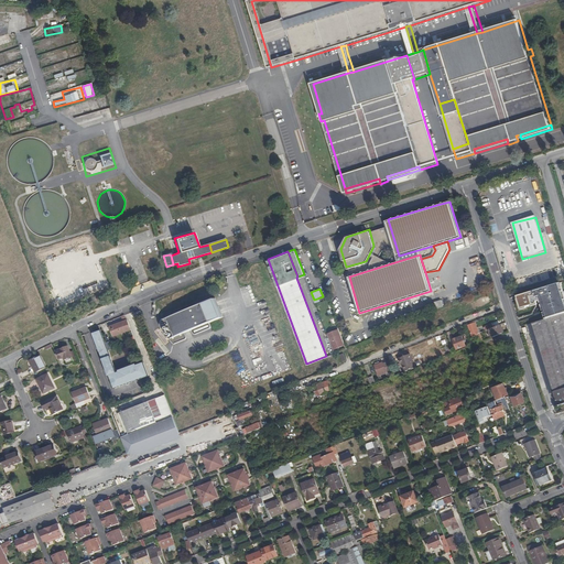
[(213,295),(192,303),(201,328),(208,325),(210,322),(209,318),(220,315),(213,295)]
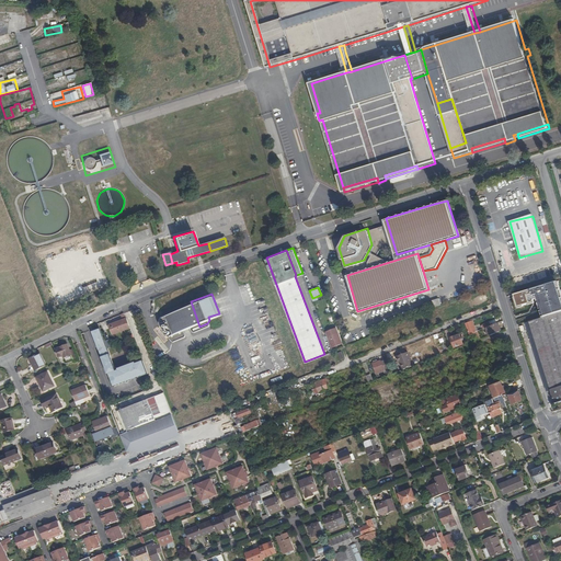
[(194,329),(199,327),(191,301),(171,309),(170,307),(168,308),(164,309),(161,311),(160,312),(159,316),(159,318),(159,321),(159,323),(160,325),(161,329),(171,339),(185,333),(184,329),(183,327),(190,324),(191,328),(192,329),(194,329)]
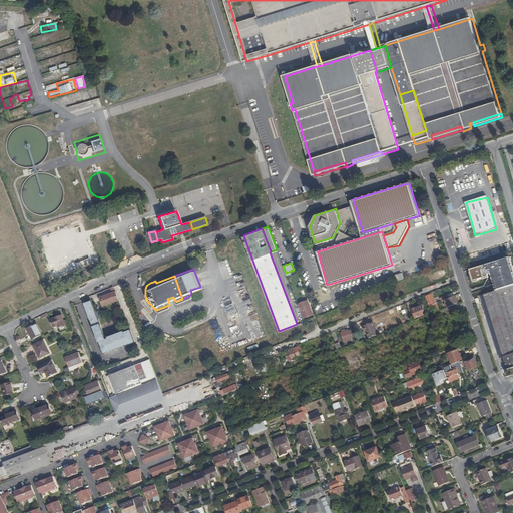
[(512,282),(511,276),(481,285),(504,357),(507,369),(512,366),(512,282)]
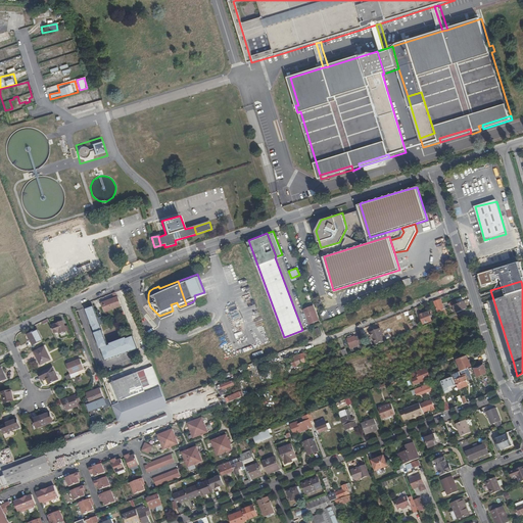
[(107,312),(122,306),(117,297),(103,303),(107,312)]
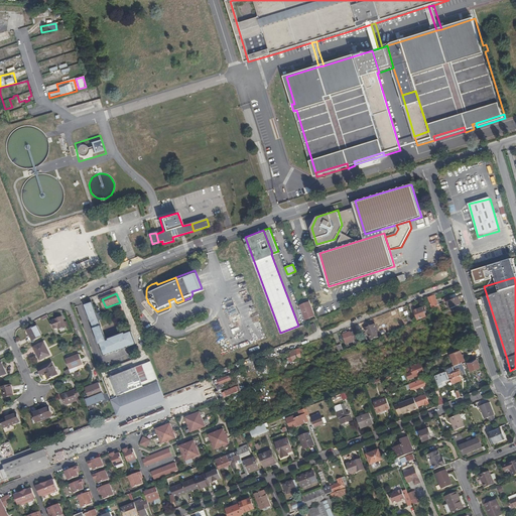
[(435,306),(436,305),(437,304),(434,296),(428,298),(432,308),(434,307),(435,307),(435,306)]
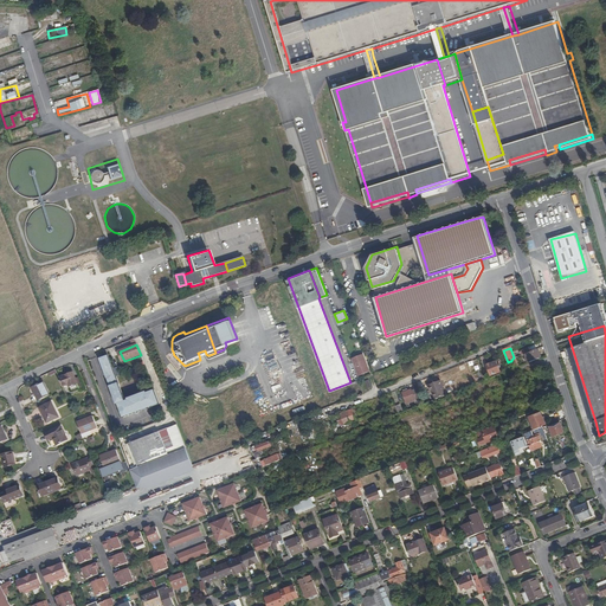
[(537,350),(524,355),(526,358),(527,361),(528,362),(541,358),(537,350)]
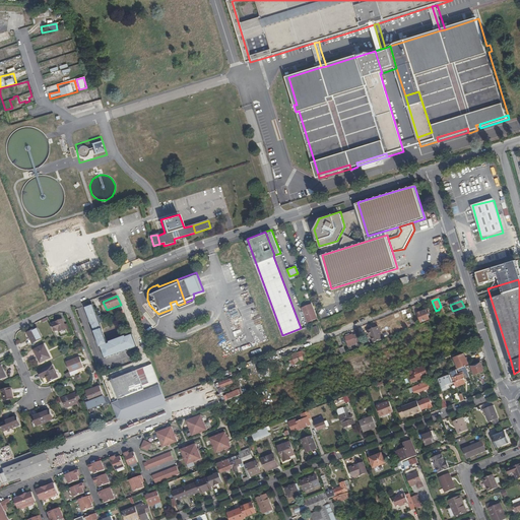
[(309,322),(319,318),(313,303),(303,307),(305,312),(303,313),(305,318),(307,318),(309,322)]
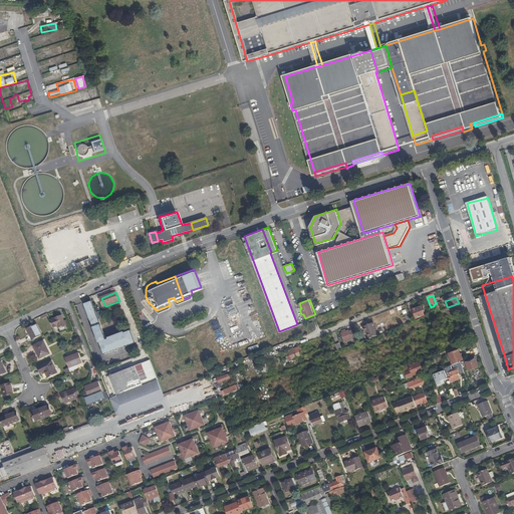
[(102,331),(98,319),(91,301),(84,304),(90,320),(91,320),(93,327),(94,327),(96,332),(94,333),(98,341),(100,340),(102,346),(104,345),(106,351),(119,346),(118,345),(125,343),(125,344),(129,343),(127,342),(134,339),(131,329),(123,332),(123,330),(107,336),(108,338),(105,339),(103,333),(100,334),(100,332),(102,331)]
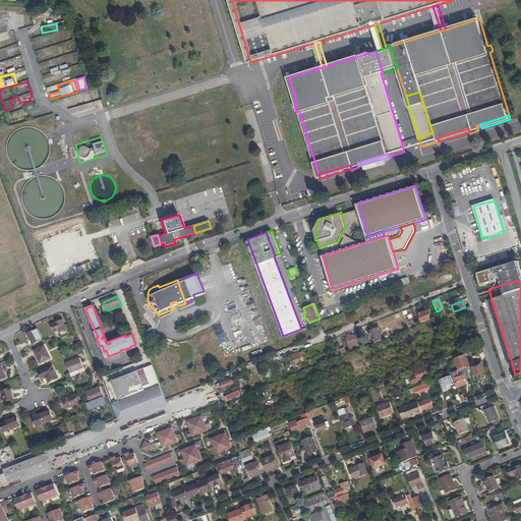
[(427,310),(418,313),(422,323),(430,320),(427,310)]
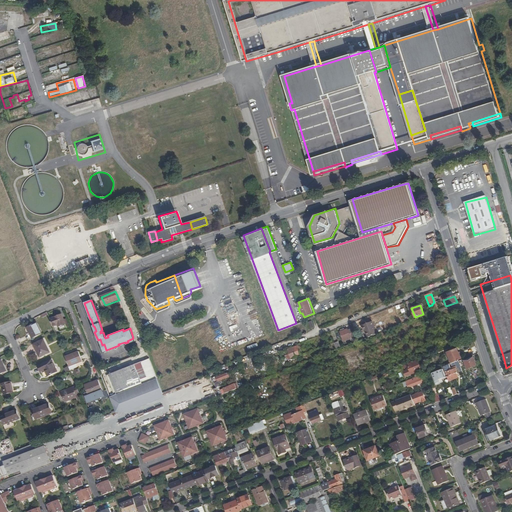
[(63,315),(51,320),(54,328),(59,326),(60,328),(67,325),(63,315)]
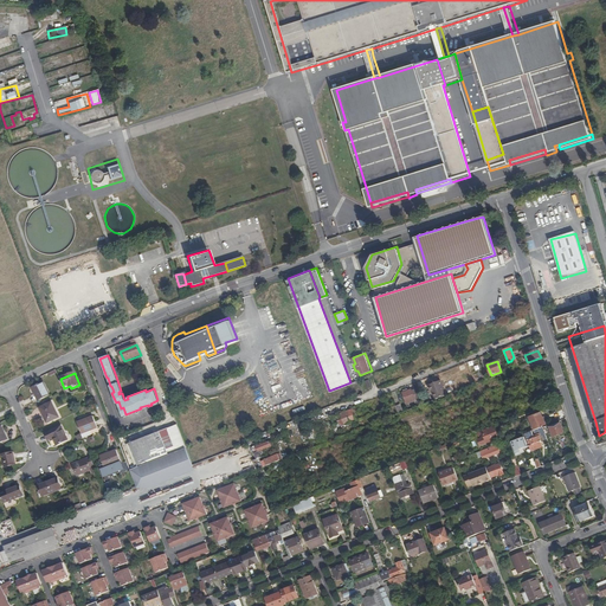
[(50,393),(43,380),(30,386),(37,400),(50,393)]
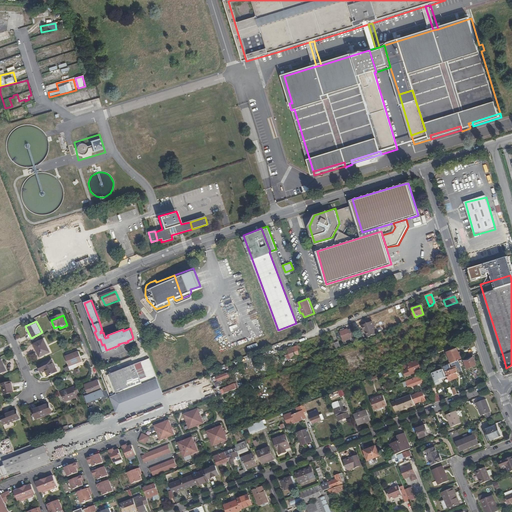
[(366,330),(369,337),(377,333),(372,321),(362,325),(364,331),(366,330)]
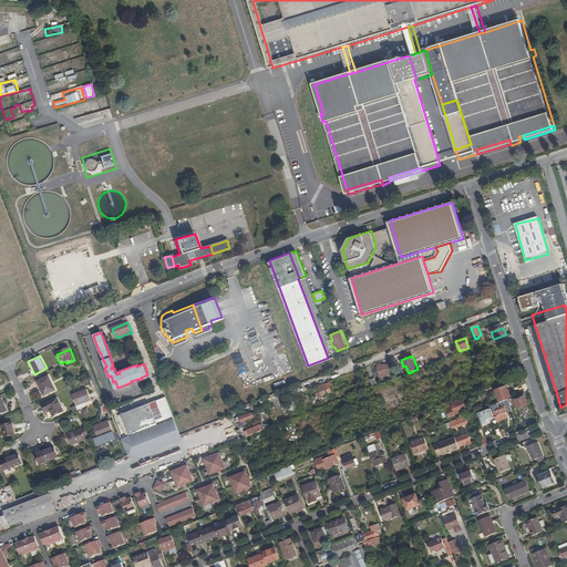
[(389,374),(392,372),(389,364),(385,366),(384,364),(380,366),(380,364),(378,366),(378,367),(377,368),(381,379),(389,375),(389,374)]
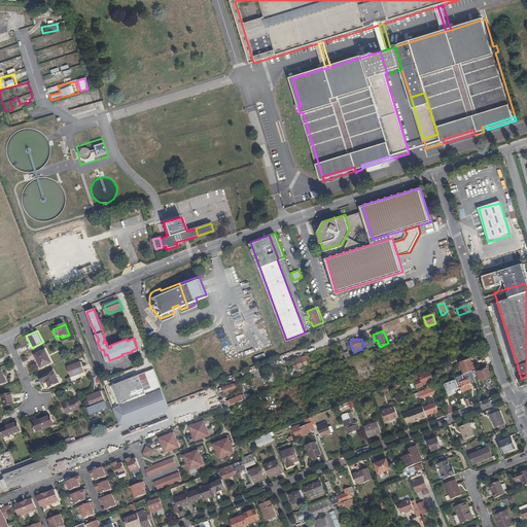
[(53,362),(45,349),(36,354),(42,366),(53,362)]
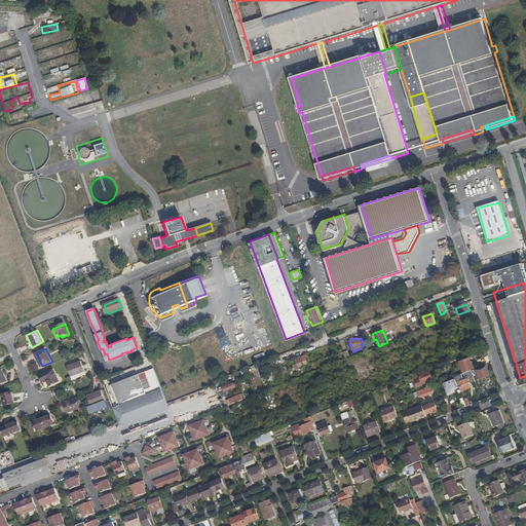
[(298,365),(299,369),(309,365),(306,355),(296,360),(298,365)]
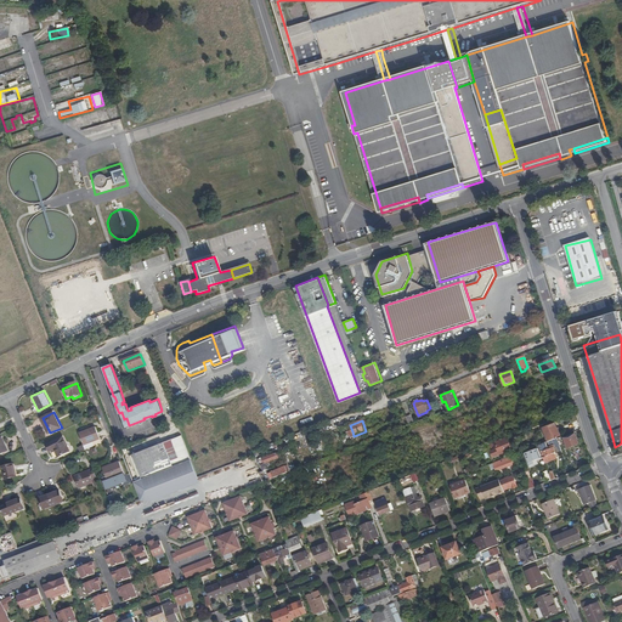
[(544,431),(548,441),(550,440),(555,439),(554,437),(559,435),(554,424),(543,428),(544,431)]
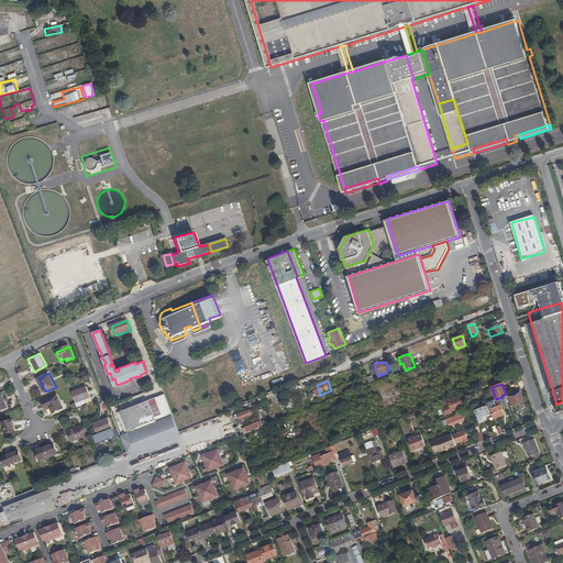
[(88,388),(73,394),(77,405),(84,401),(91,399),(88,388)]
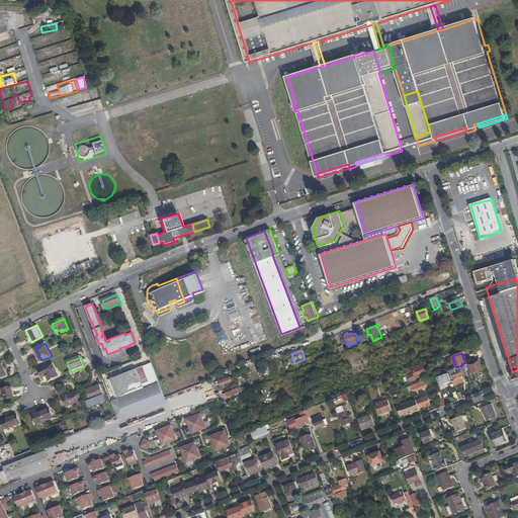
[(53,361),(36,368),(40,376),(45,374),(48,379),(59,374),(53,361)]
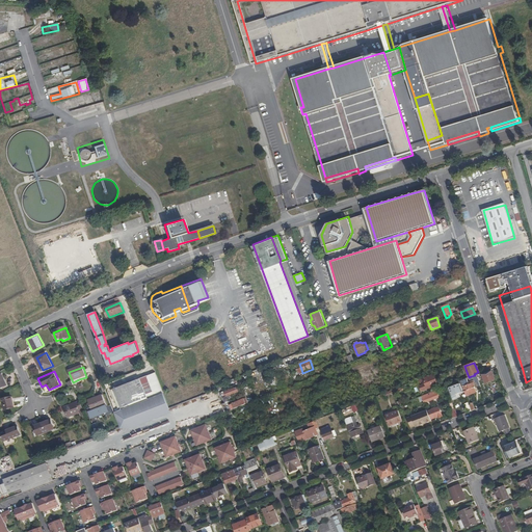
[(112,389),(122,409),(164,392),(155,371),(147,374),(148,378),(152,389),(145,392),(141,381),(139,377),(112,389)]
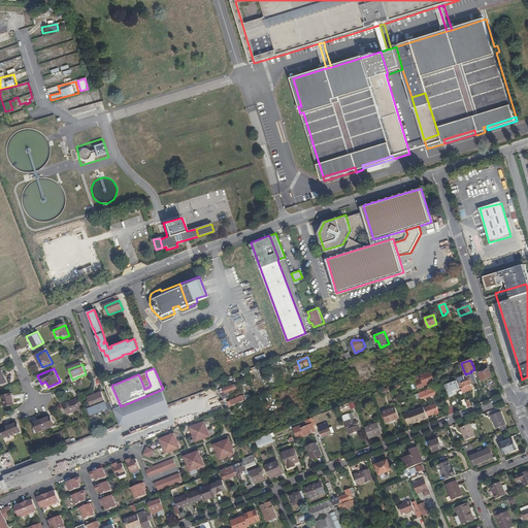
[(488,368),(479,371),(483,381),(491,376),(488,368)]
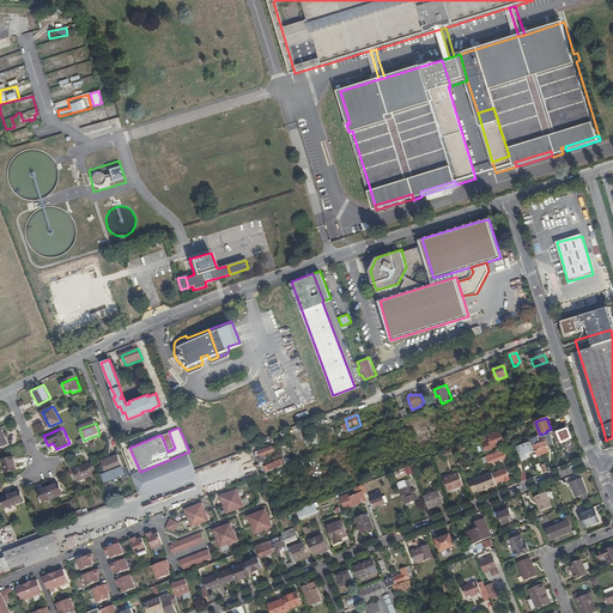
[(553,444),(560,442),(556,431),(554,429),(548,431),(553,444)]
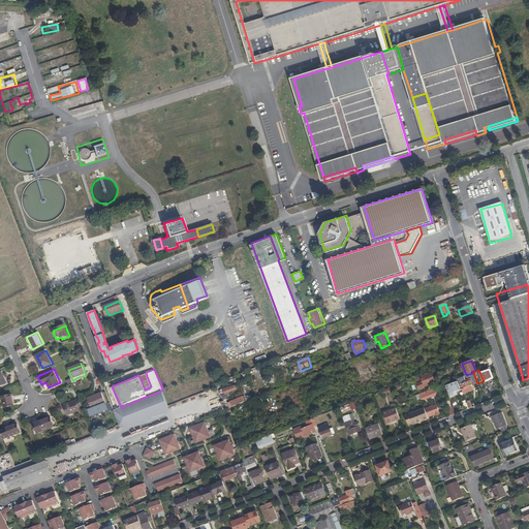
[(279,378),(276,379),(279,389),(291,383),(288,373),(279,377),(279,378)]
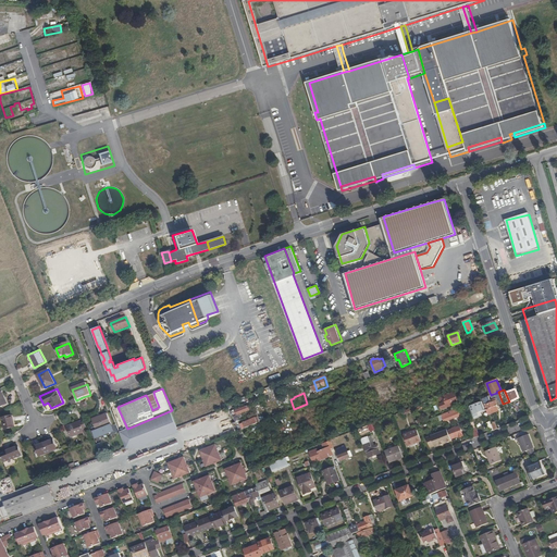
[(455,393),(444,397),(445,401),(438,404),(441,409),(458,403),(455,393)]
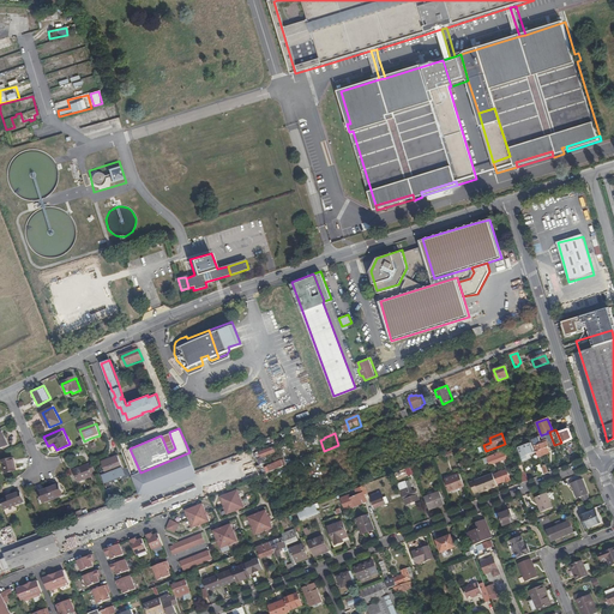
[(546,441),(543,434),(541,435),(539,437),(531,439),(536,451),(545,449),(542,443),(546,441)]
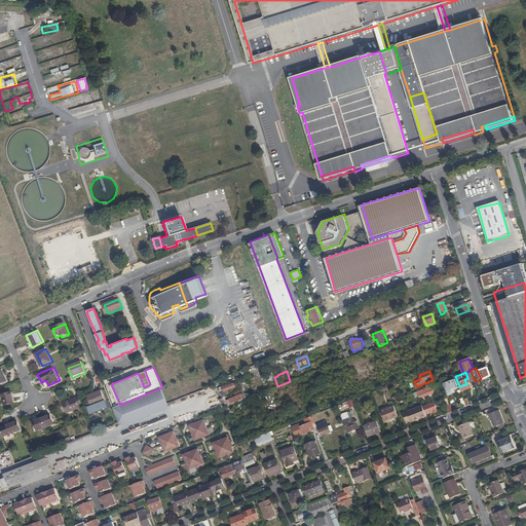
[(146,374),(140,377),(144,387),(150,384),(146,374)]
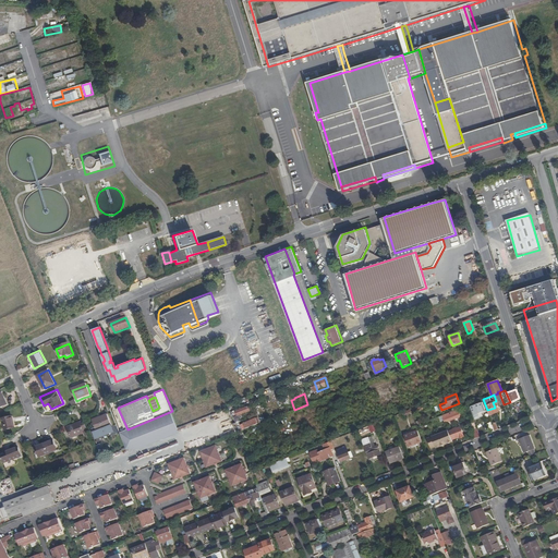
[(484,405),(472,411),(473,415),(486,411),(484,405)]
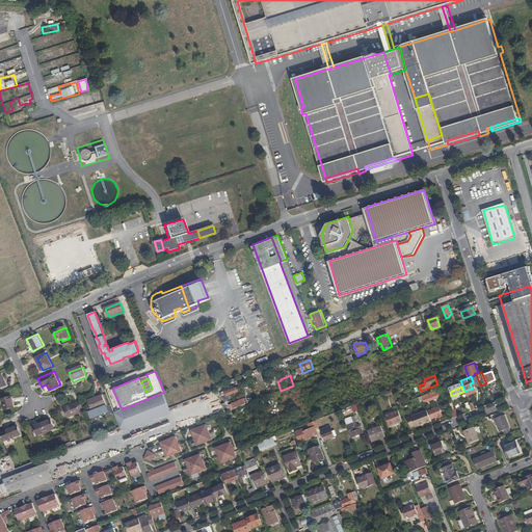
[(221,393),(225,403),(230,401),(229,399),(238,396),(237,394),(240,392),(238,388),(227,392),(225,391),(221,393)]
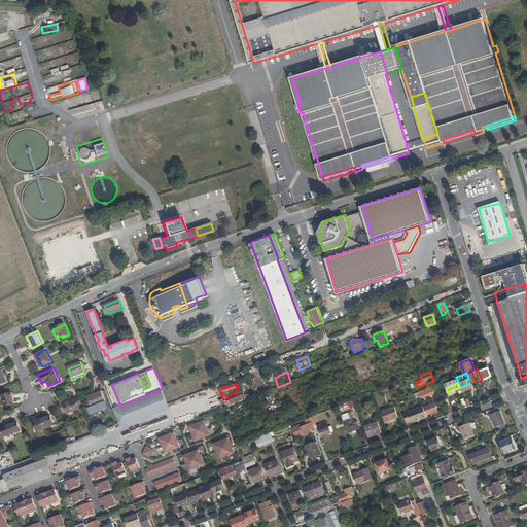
[(249,392),(246,385),(243,385),(247,397),(252,395),(250,392),(249,392)]
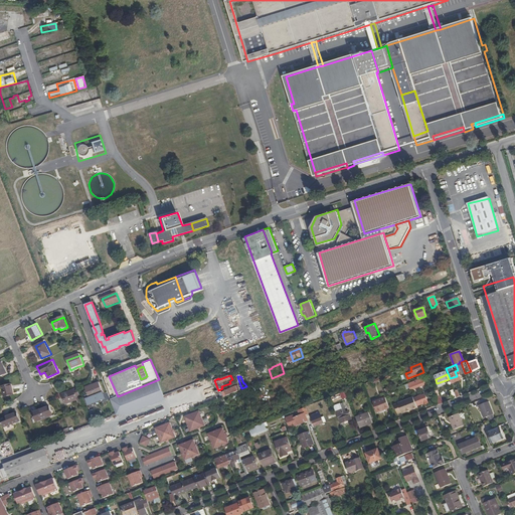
[(262,378),(246,384),(247,388),(262,382),(262,380),(262,378)]
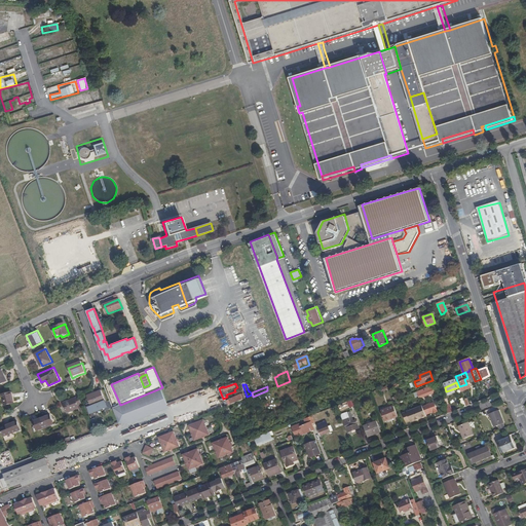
[(120,405),(113,408),(119,424),(167,405),(167,403),(162,387),(120,405)]
